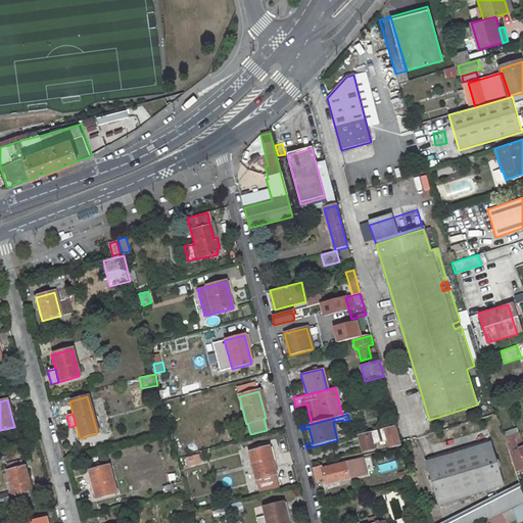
[(400,445),(399,443),(394,425),(359,434),(363,452),(375,448),(373,443),(386,440),(388,448),(400,445)]
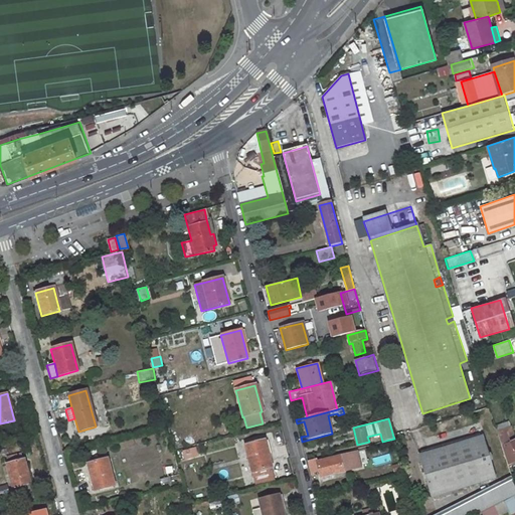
[(506,434),(509,442),(513,440),(508,427),(497,432),(498,437),(506,434)]
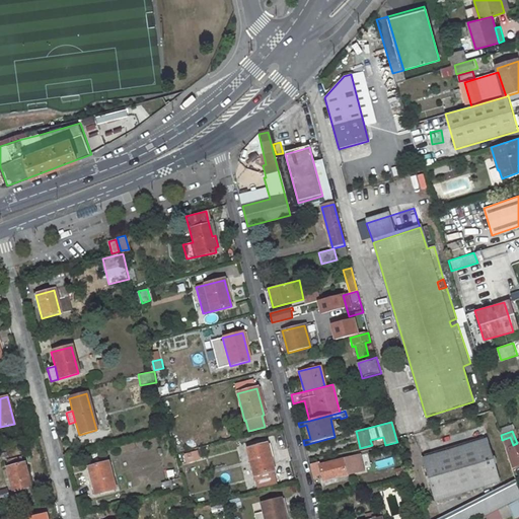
[(502,440),(505,449),(513,445),(510,437),(502,440)]
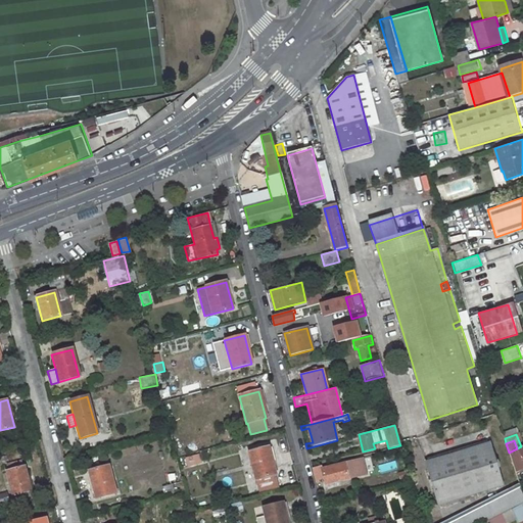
[(503,485),(489,443),(425,463),(438,504),(503,485)]
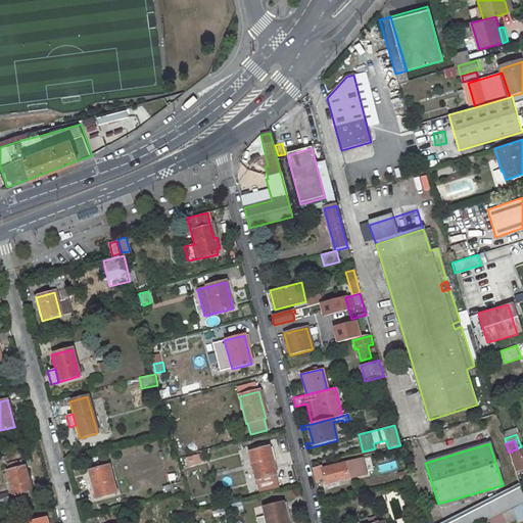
[(509,453),(515,474),(522,470),(522,445),(521,446),(517,448),(509,453)]
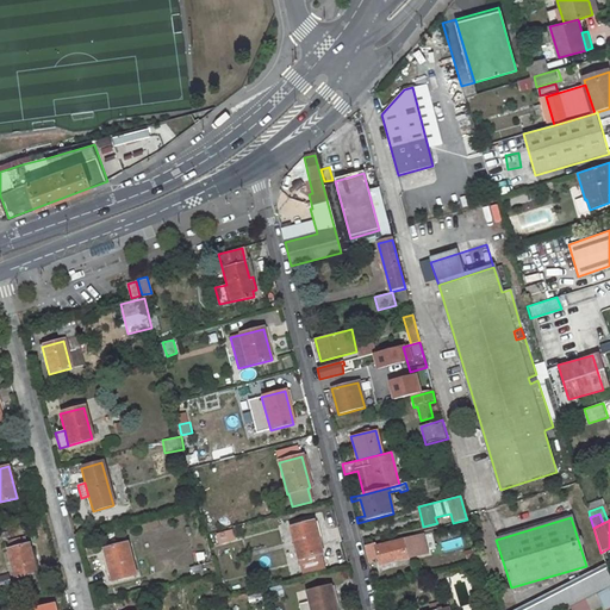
[(313,522),(290,529),(299,560),(322,554),(313,522)]
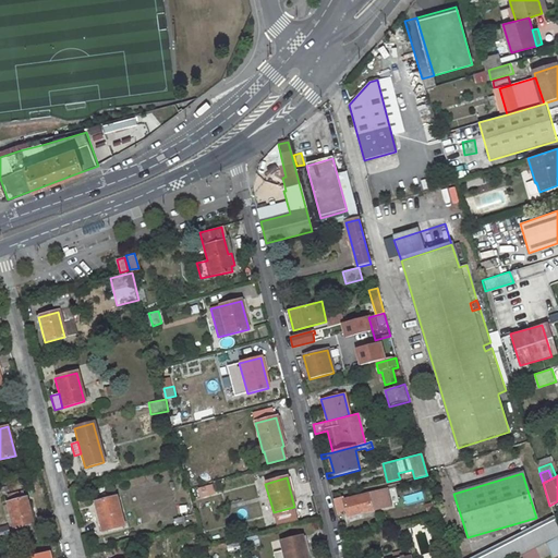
[(347,518),(378,509),(374,493),(343,500),(342,497),(332,499),(336,513),(346,511),(347,518)]
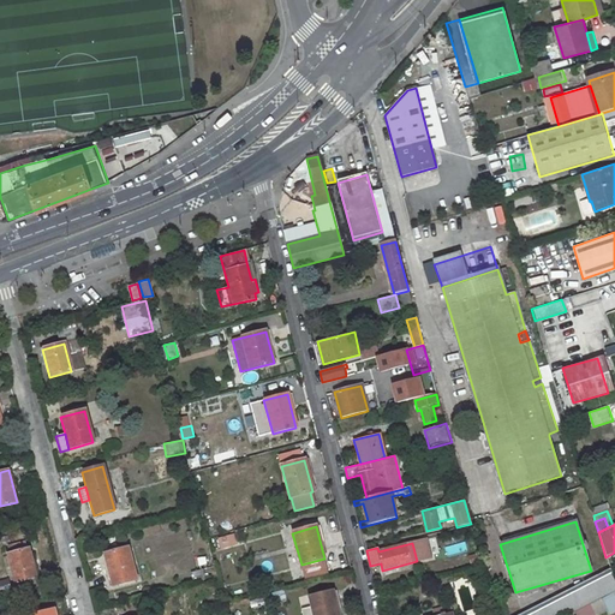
[(136,580),(126,549),(103,555),(112,587),(136,580)]
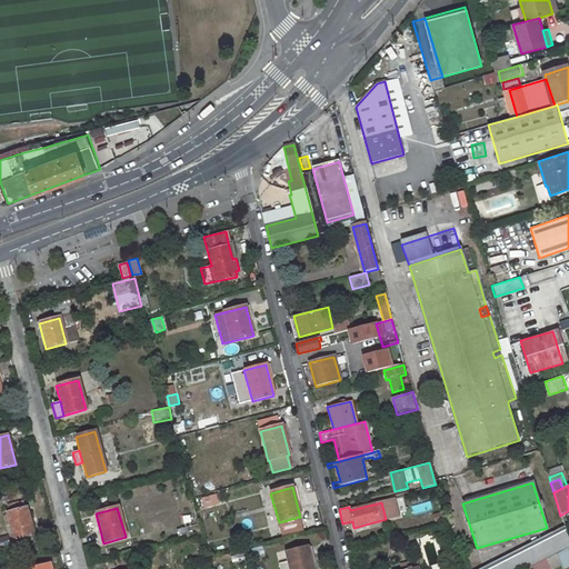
[(8,513),(16,539),(35,533),(27,509),(8,513)]
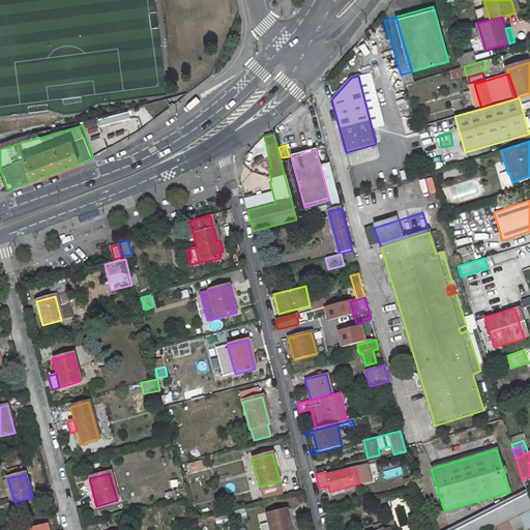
[(489,529),(529,508),(529,505),(527,497),(461,529),(489,529)]
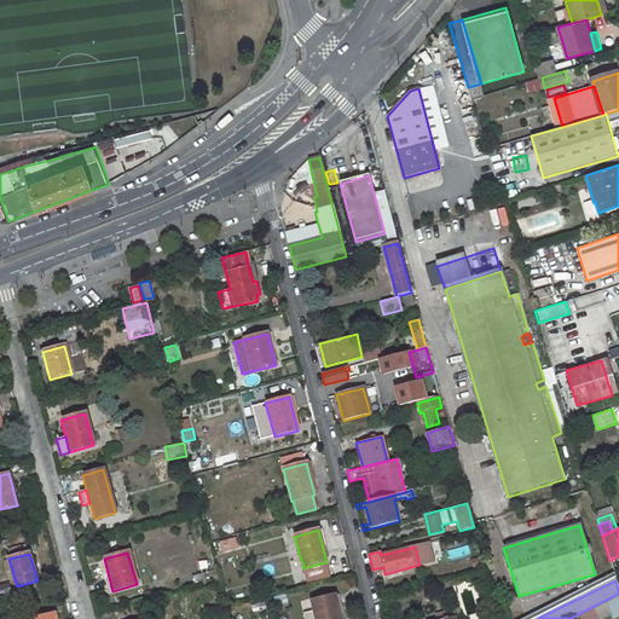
[(311,601),(316,618),(340,618),(335,595),(311,601)]
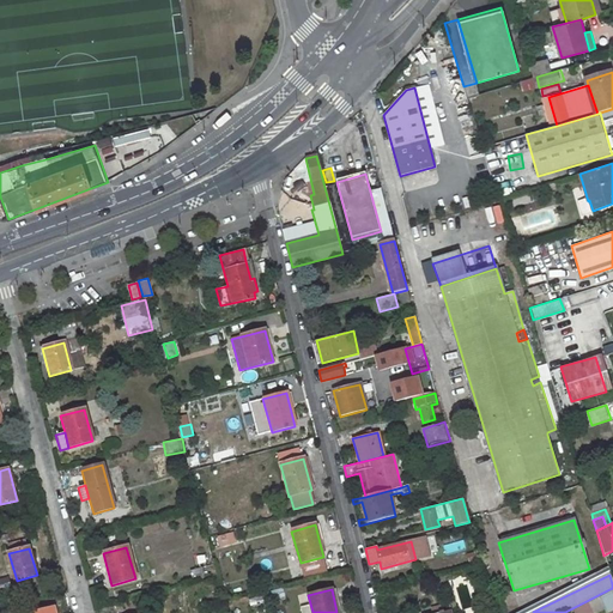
[(599,599),(570,612),(587,612),(602,606),(599,599)]
